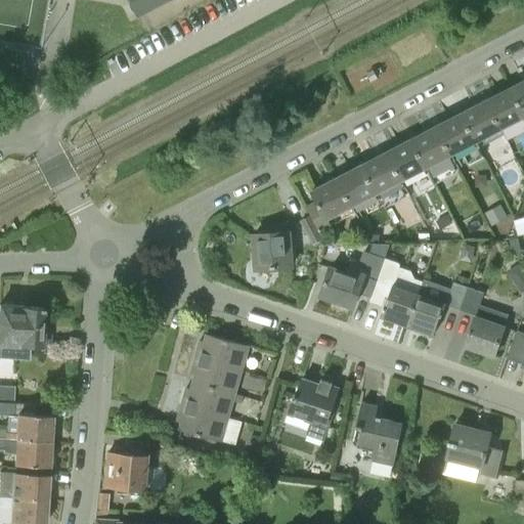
[(129,0),(139,16),(170,0),(129,0)]
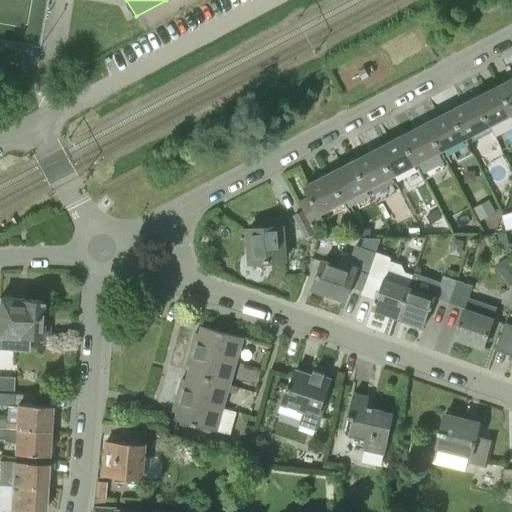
[(511,115),(511,78),(497,86),(511,115)]
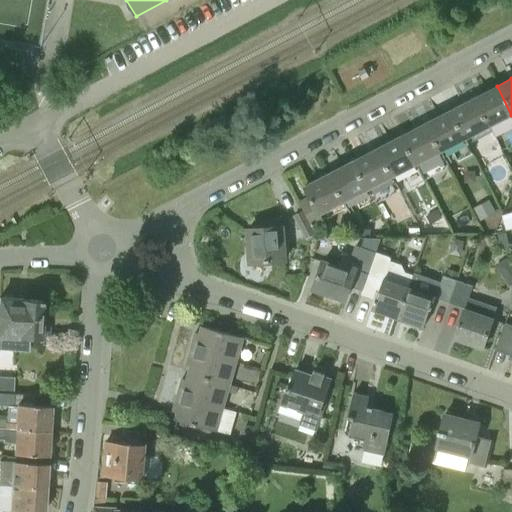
[(493,132),(511,122),(511,115),(497,86),(475,97),(493,132)]
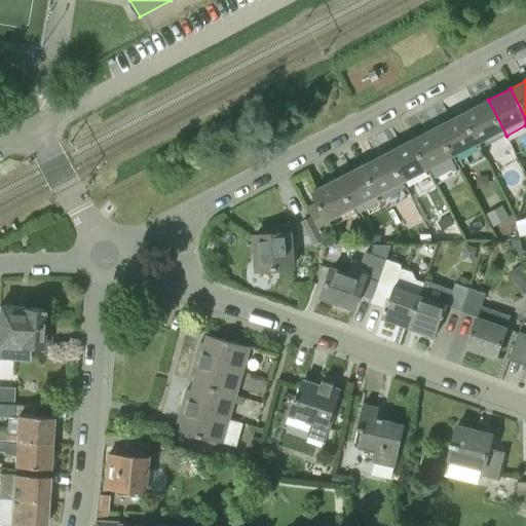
[(482,149),(506,136),(488,100),(463,113),(482,149)]
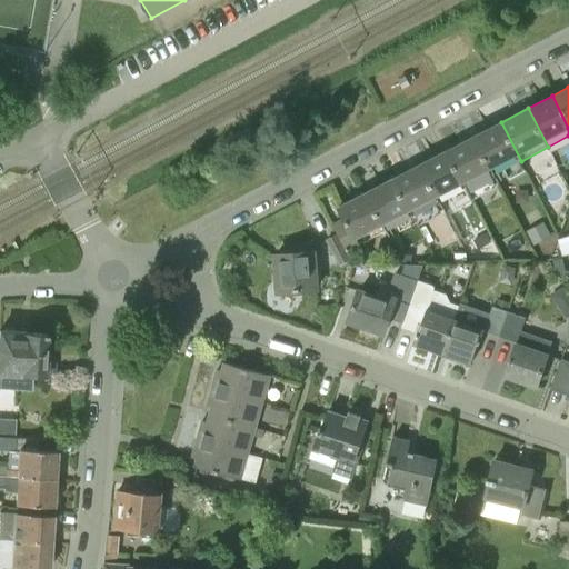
[(493,175),(521,161),(501,122),(473,137),(493,175)]
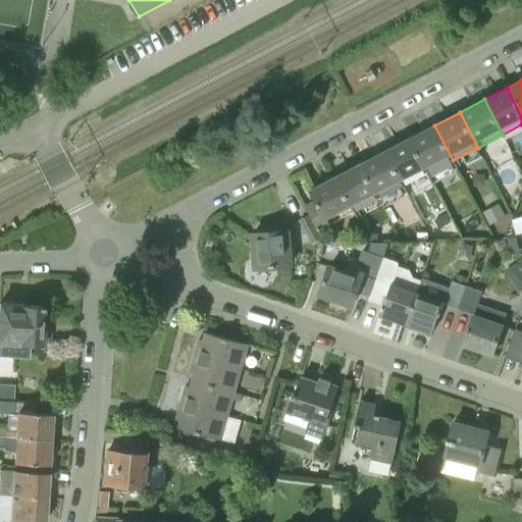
[(429,172),(453,160),(434,125),(411,138),(429,172)]
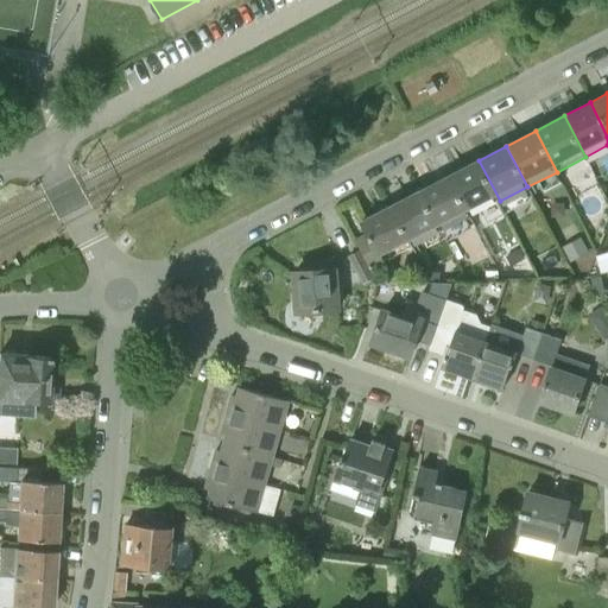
[(482,210),(498,203),(500,201),(479,160),(449,176),(470,216),(482,210)]
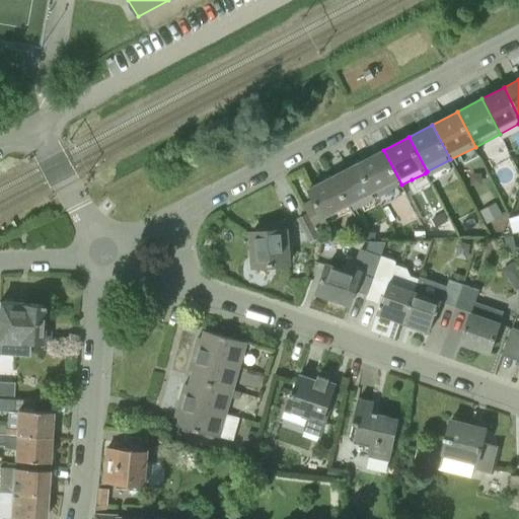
[(358,163),(377,198),(401,184),(383,150),(358,163)]
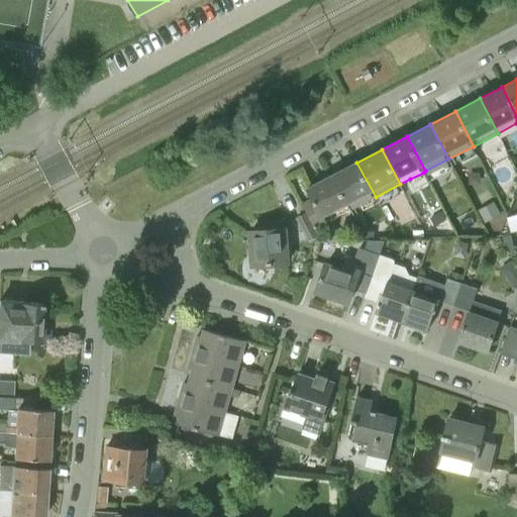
[(376,197),(356,163),(333,175),(351,210),(376,197)]
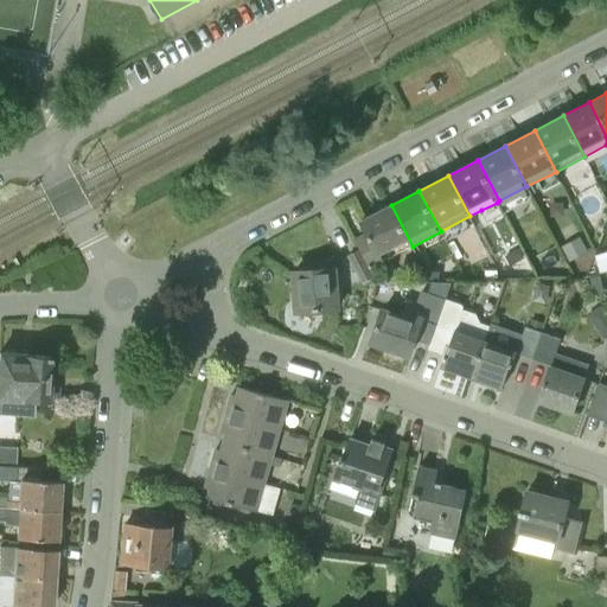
[(356,241),(360,250),(370,268),(413,247),(391,205),(362,221),(369,234),(356,241)]
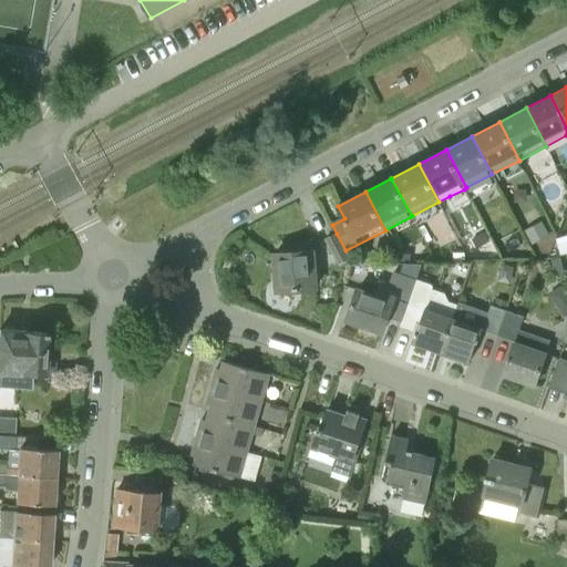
[(533,243),(548,235),(540,219),(525,227),(533,243)]
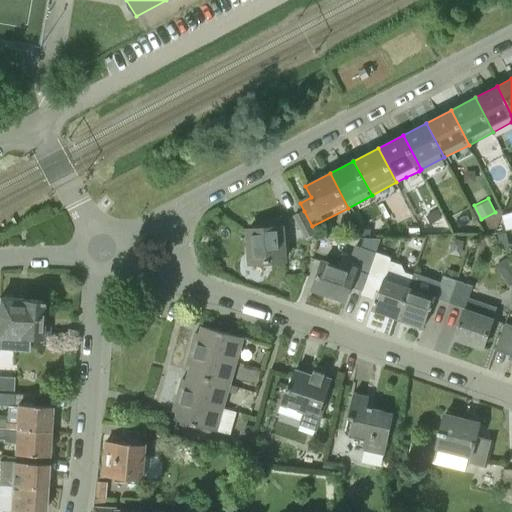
[(437,210),(425,216),(430,224),(441,218),(437,210)]
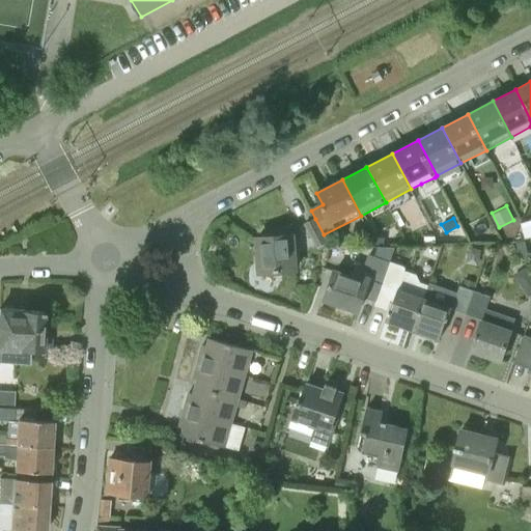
[(328,243),(324,234),(315,219),(305,225),(316,248),(328,243)]
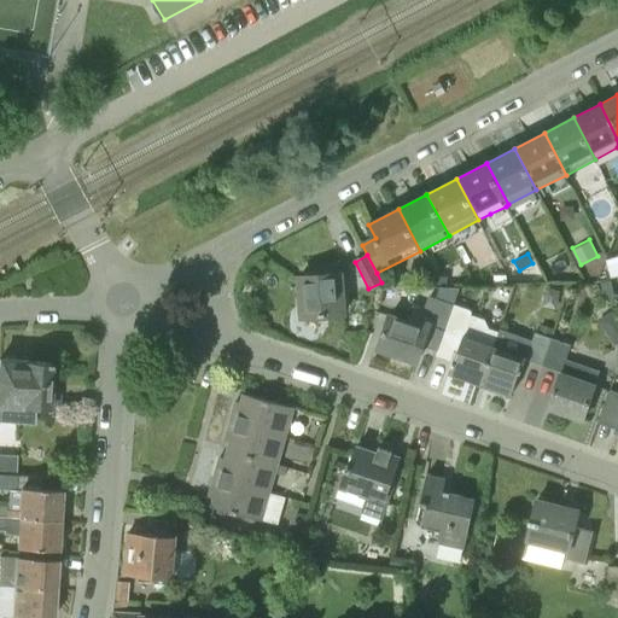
[(344,314),(340,272),(342,270),(342,261),(310,263),(312,274),(301,275),(302,315),(344,314)]
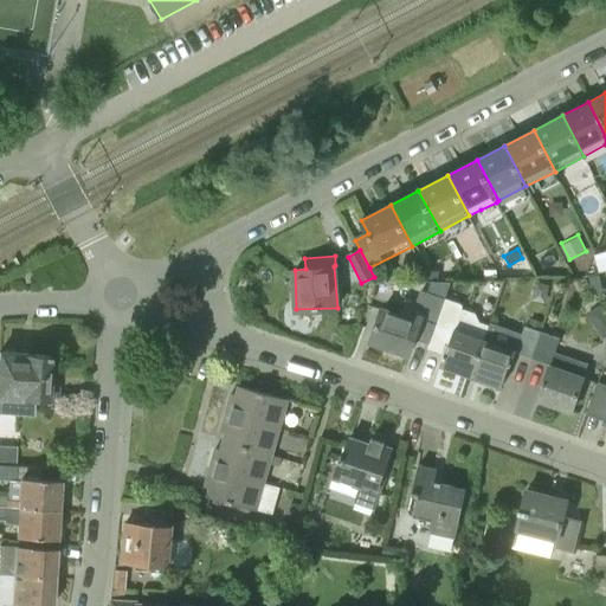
[(592,287),(601,284),(599,275),(590,277),(592,287)]
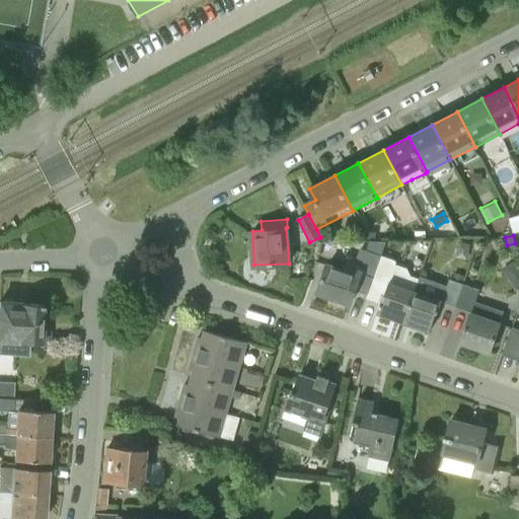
[(328,263),(317,293),(349,304),(355,290),(367,295),(372,279),(381,255),(368,250),(362,271),(342,263),(341,268),(328,263)]
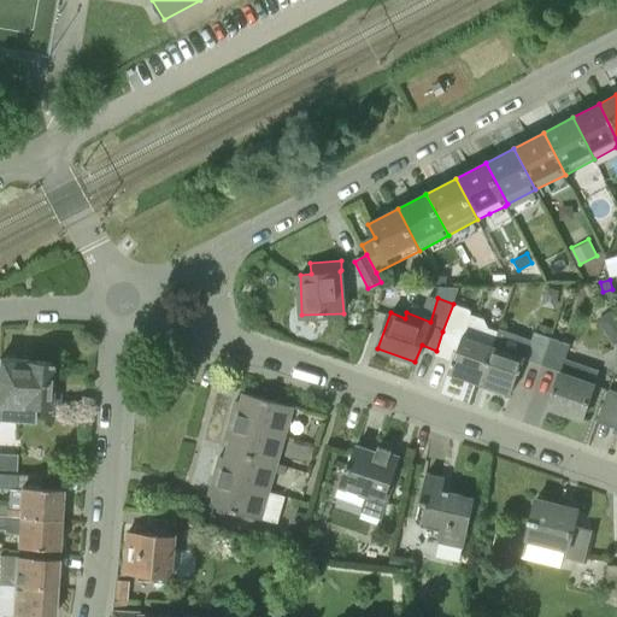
[(480,383),(494,346),(497,336),(481,330),(476,322),(468,319),(471,310),(453,304),(442,331),(463,338),(453,362),(452,360),(448,372),(480,383)]
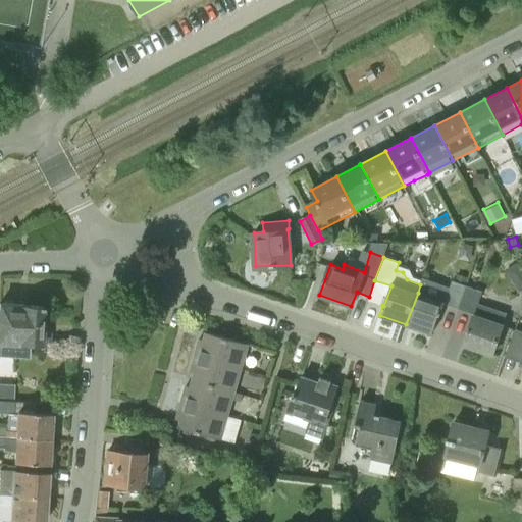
[(450,288),(423,278),(420,284),(418,293),(406,324),(432,333),(438,314),(439,315),(444,304),(458,308),(466,285),(452,280),(450,288)]
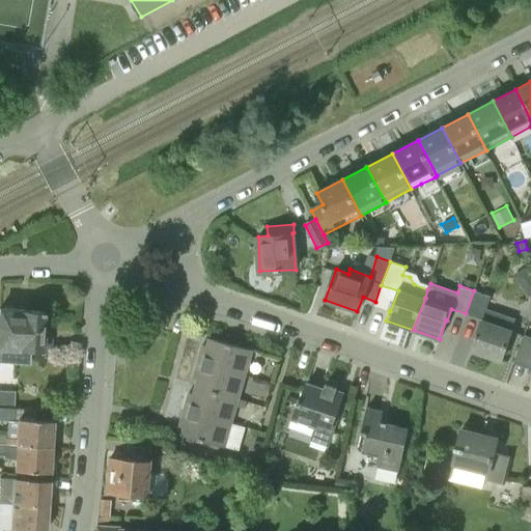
[(501,361),(512,329),(511,329),(515,318),(486,309),(491,297),(474,290),(466,313),(482,318),(471,351),(501,361)]
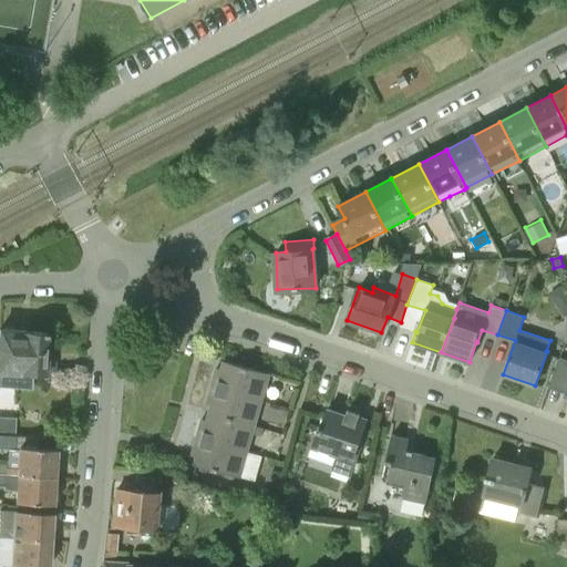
[(45,352),(45,333),(0,330),(0,387),(31,389),(32,375),(45,375),(45,371),(55,371),(55,362),(47,361),(47,352),(45,352)]
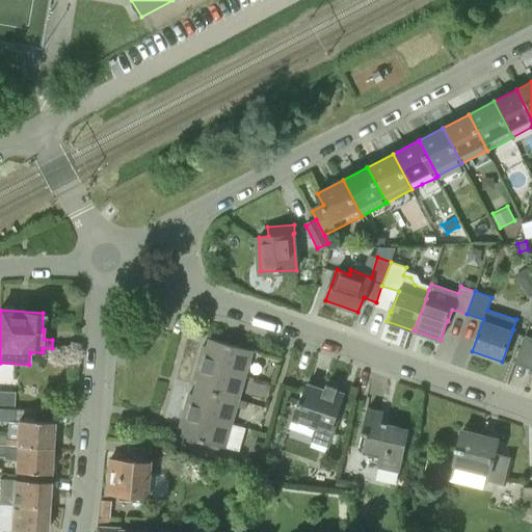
[(254,351),(210,339),(208,346),(204,345),(198,363),(246,376),(254,351)]
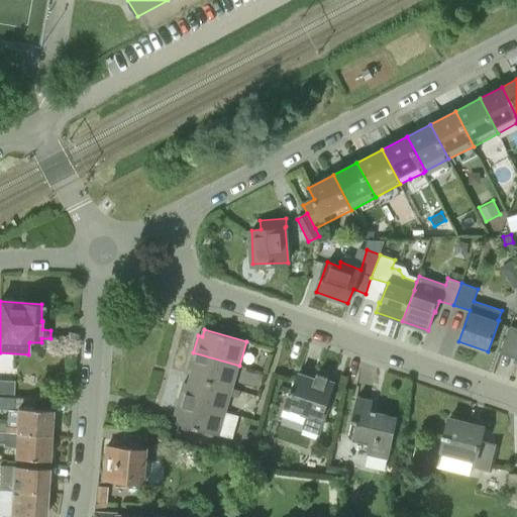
[(233,389),(239,366),(193,352),(188,369),(192,370),(190,377),(233,389)]
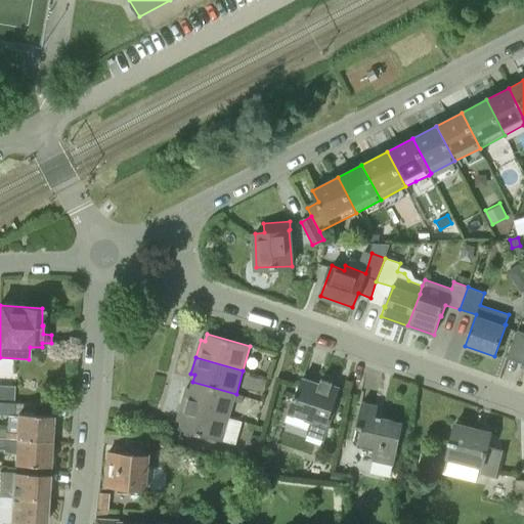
[(319,385),(302,380),(296,395),(294,394),(286,415),(312,424),(309,431),(325,436),(332,421),(328,420),(339,388),(332,386),(333,384),(321,380),(319,385)]
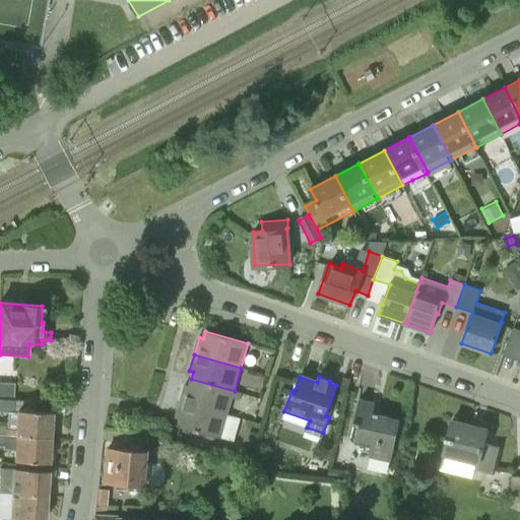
[(185,384),(180,401),(228,414),(235,391),(191,379),(190,385),(185,384)]
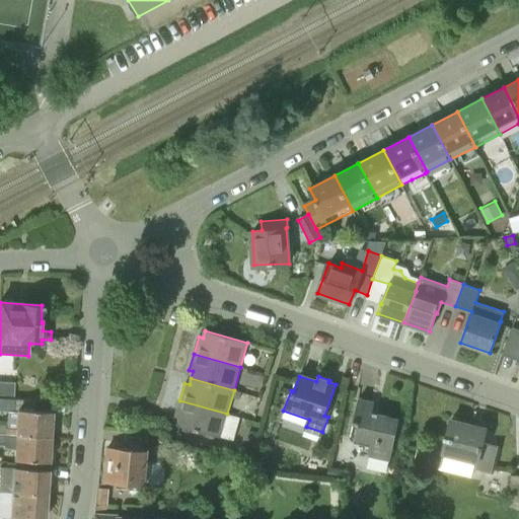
[(0,411),(7,412),(13,412),(14,400),(0,398),(0,411)]
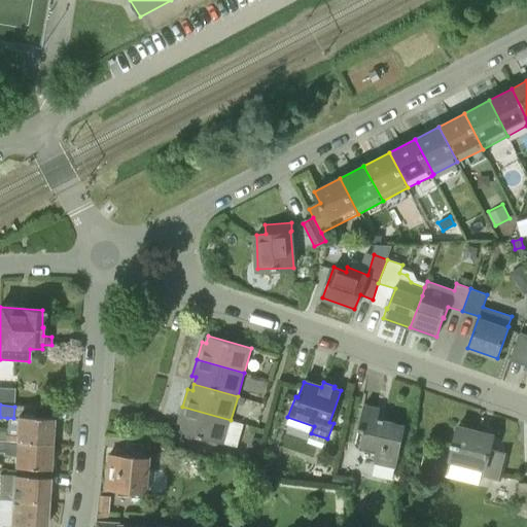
[(395,468),(406,426),(378,420),(380,409),(364,405),(358,429),(363,431),(359,450),(377,454),(374,463),(395,468)]
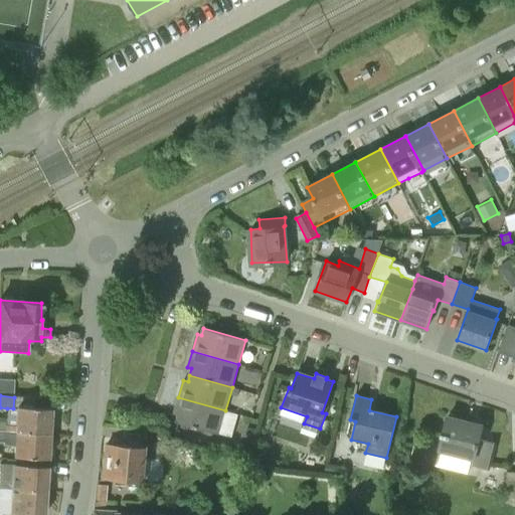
[(218,435),(225,410),(178,397),(173,413),(178,414),(176,422),(218,435)]
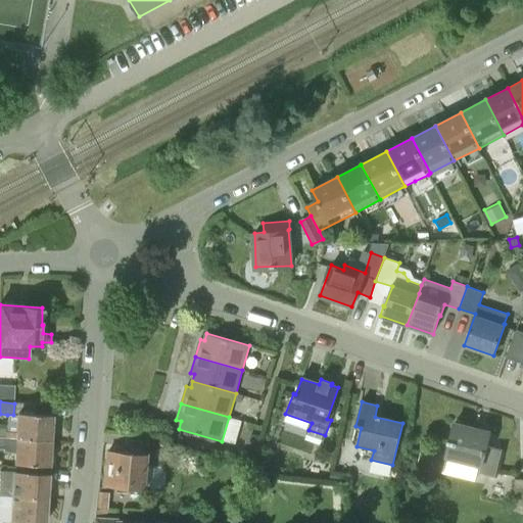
[(51,415),(13,415),(7,415),(6,426),(0,425),(0,441),(50,441),(51,415)]
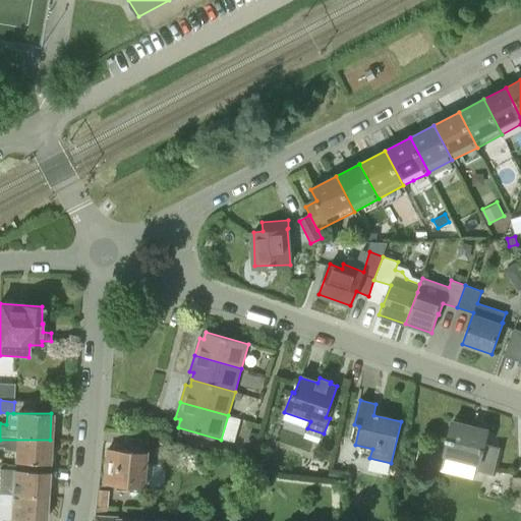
[(484,445),(487,430),(451,421),(447,439),(445,438),(445,441),(447,442),(443,456),(477,463),(475,470),(495,475),(501,449),(484,445)]
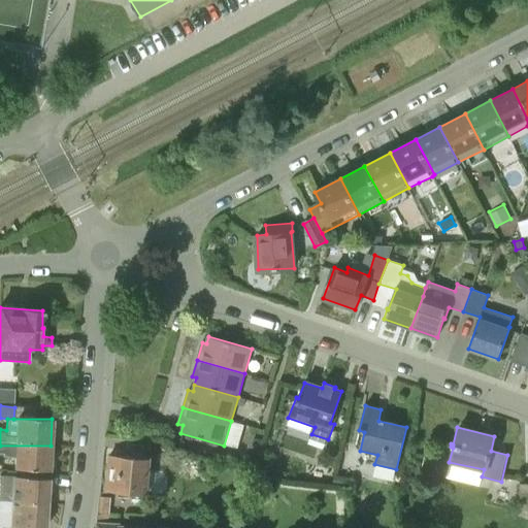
[(48,470),(51,446),(0,446),(0,453),(5,454),(4,467),(10,468),(48,470)]
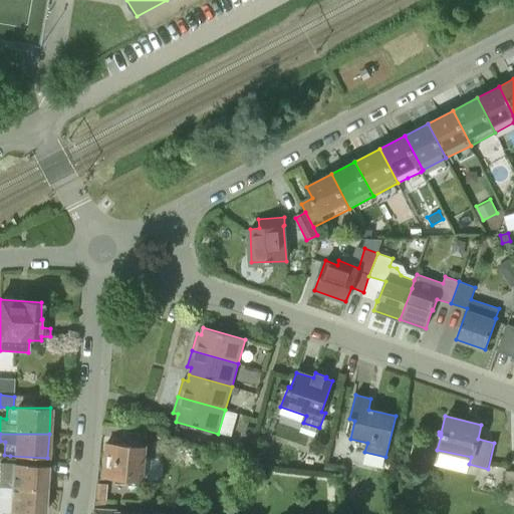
[(145,483),(148,446),(107,443),(104,478),(116,479),(115,483),(125,484),(126,480),(145,483)]
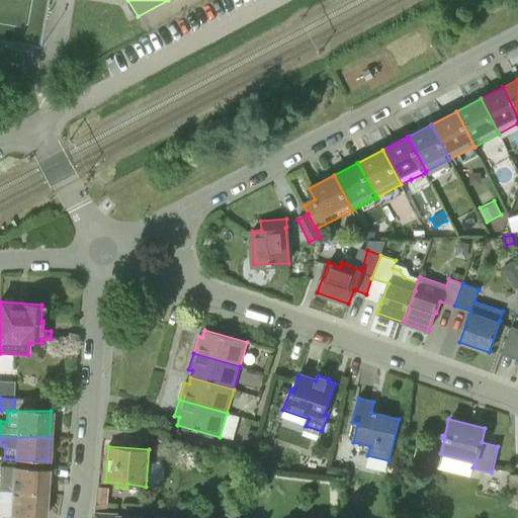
[(0,494),(46,495),(47,469),(0,466),(0,494)]
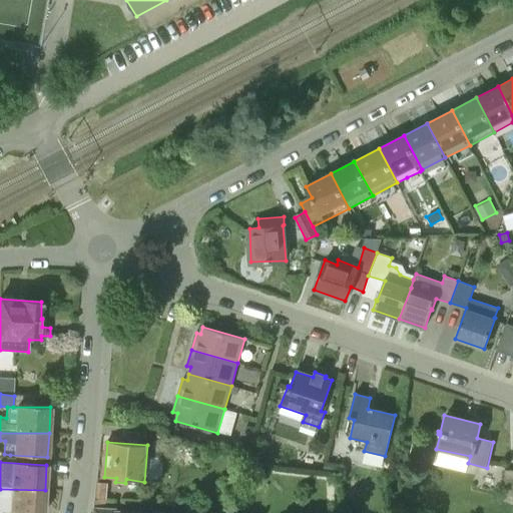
[(43,512),(45,490),(0,489),(0,511),(28,512),(43,512)]
